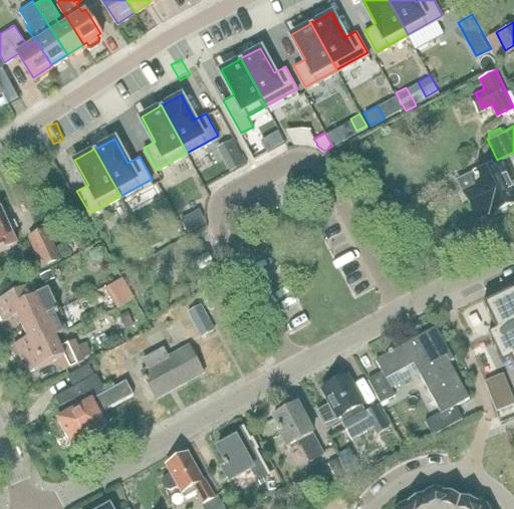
[(478,187),(468,192),(479,215),(489,210),(491,212),(513,200),(513,192),(498,161),(472,174),(478,187)]
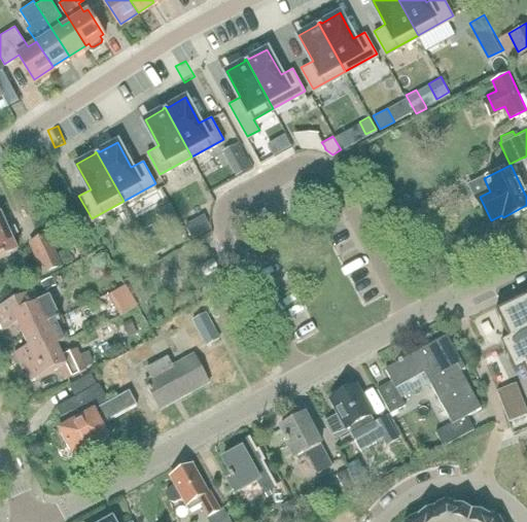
[(14,223),(7,227),(1,212),(0,212),(0,256),(18,249),(10,234),(19,231),(14,223)]
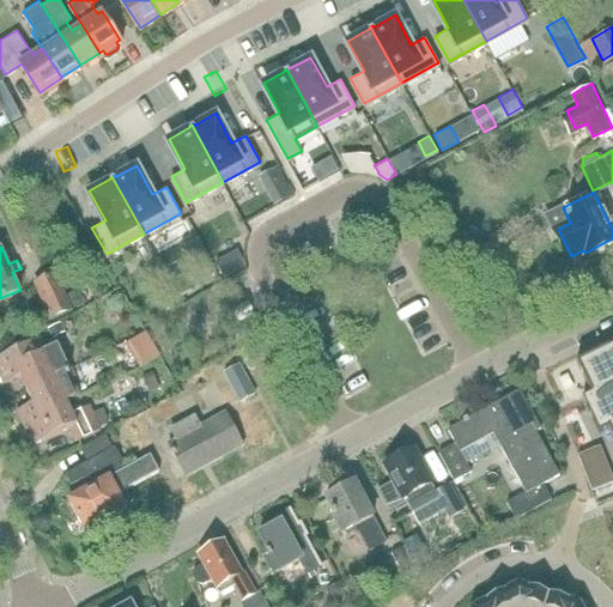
[(206,253),(194,260),(199,269),(212,262),(206,253)]
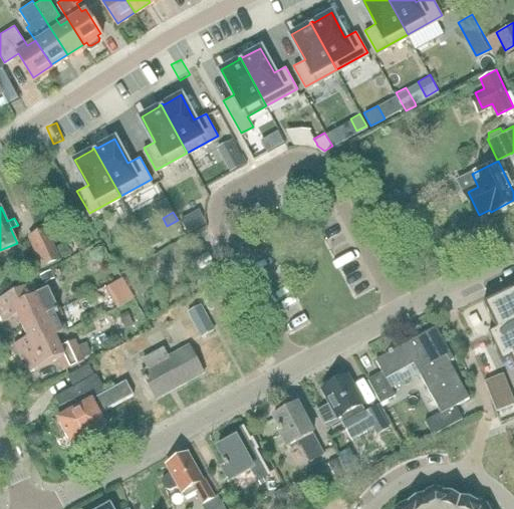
[(187,214),(180,219),(186,231),(194,227),(187,214)]
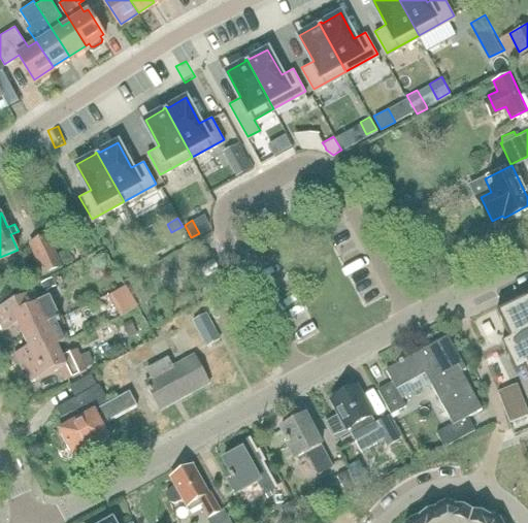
[(56,253),(47,233),(29,241),(43,273),(62,265),(60,262),(56,253)]
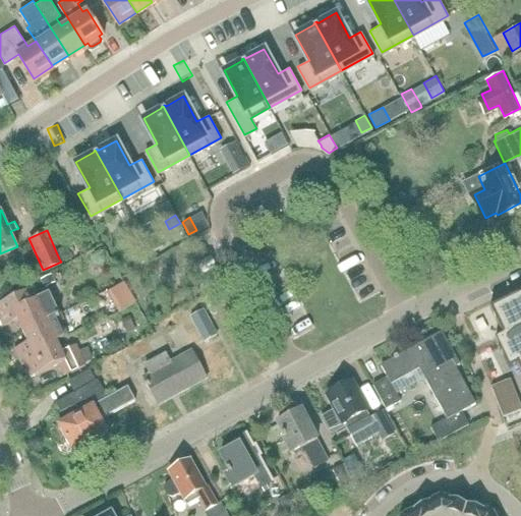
[(55,249),(59,259),(70,253),(66,244),(55,249)]
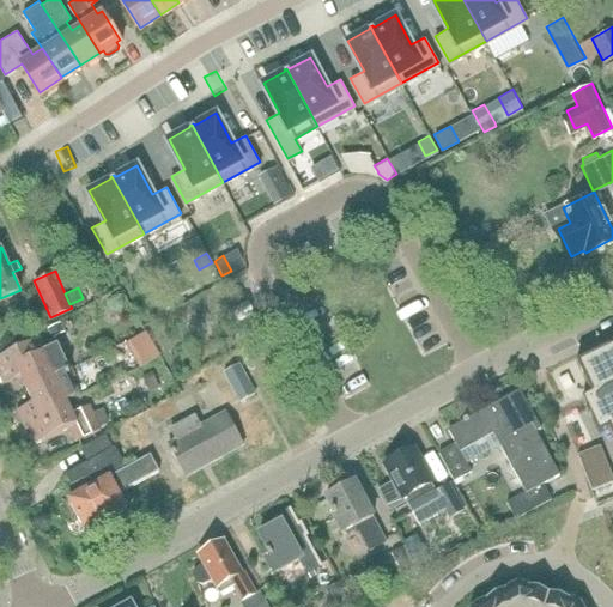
[(49,326),(54,334),(64,328),(60,320),(49,326)]
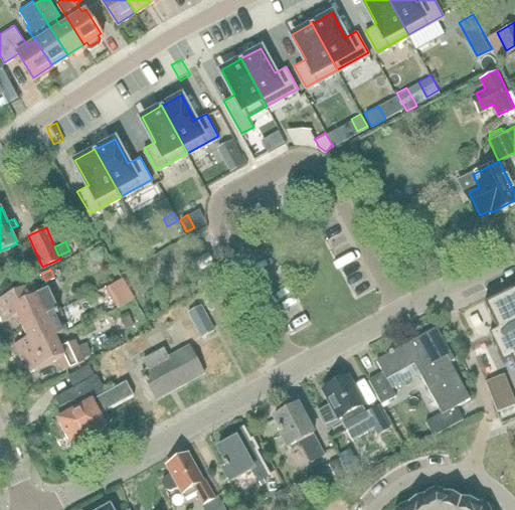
[(122,278),(105,288),(116,308),(133,298),(122,278)]
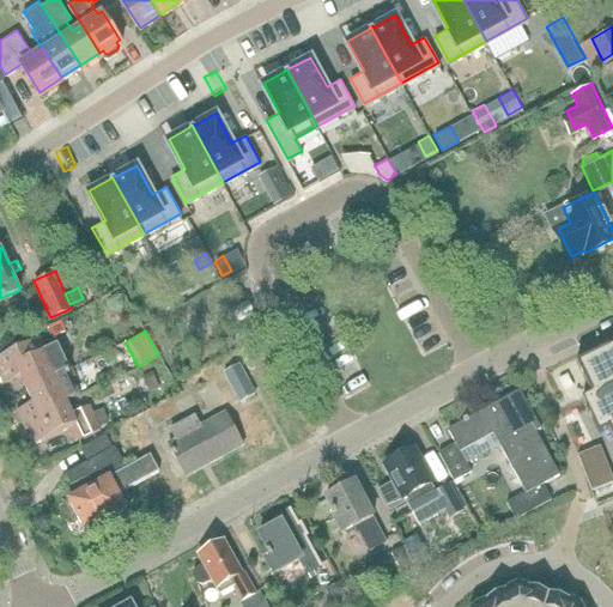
[(17,346),(0,353),(0,375),(2,382),(19,374),(26,387),(71,366),(67,358),(65,360),(56,344),(41,351),(35,338),(17,346)]
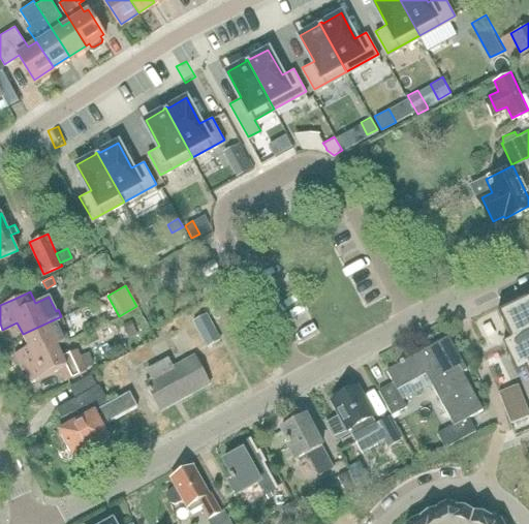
[(526,296),(497,310),(510,337),(502,341),(517,370),(525,367),(528,375),(528,295),(526,297),(526,296)]
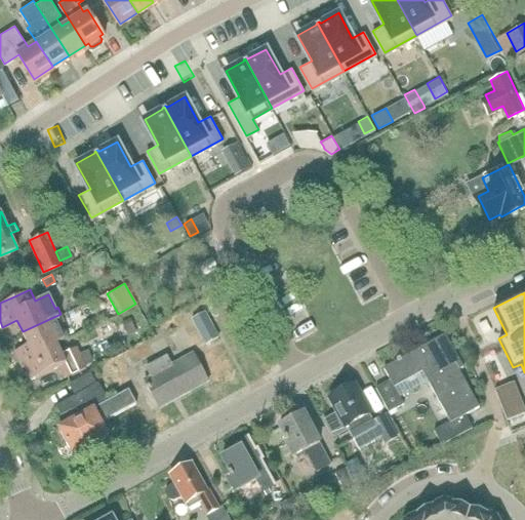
[(206,343),(218,336),(205,311),(193,318),(206,343)]
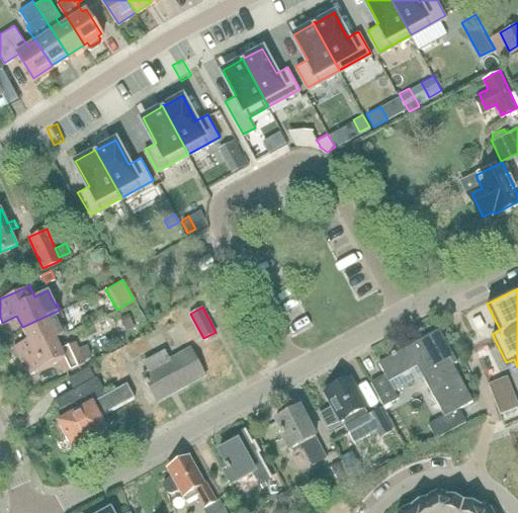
[(63,316),(60,310),(22,327),(26,338),(12,345),(17,354),(55,337),(67,332),(60,317),(63,316)]
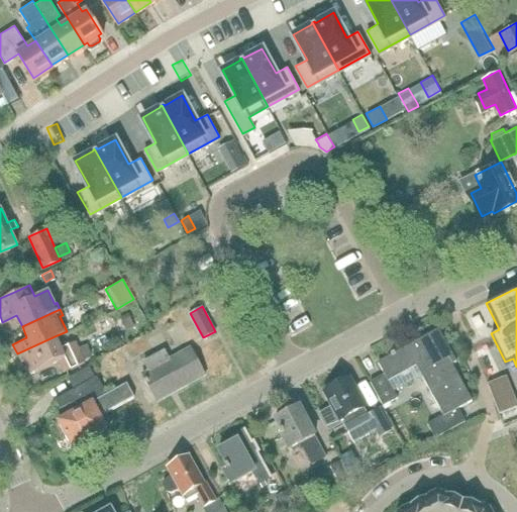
[(122,318),(126,327),(133,324),(129,315),(122,318)]
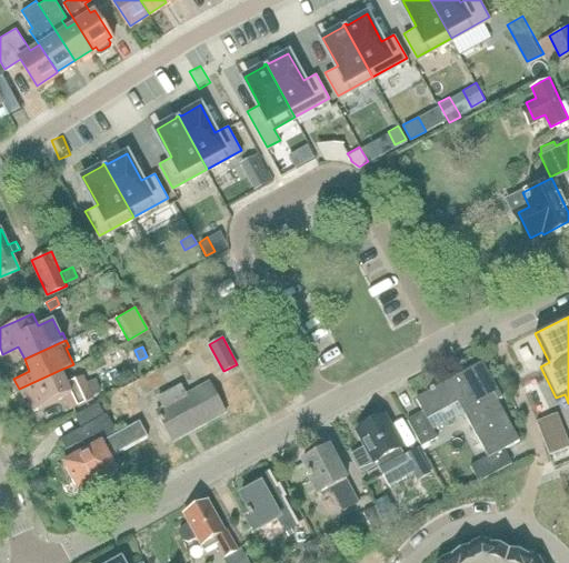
[(437,434),(427,416),(457,401),(487,456),(470,466),(477,480),(508,462),(501,450),(518,441),(498,404),(501,399),(481,361),(413,398),(421,410),(407,418),(421,443),(437,434)]
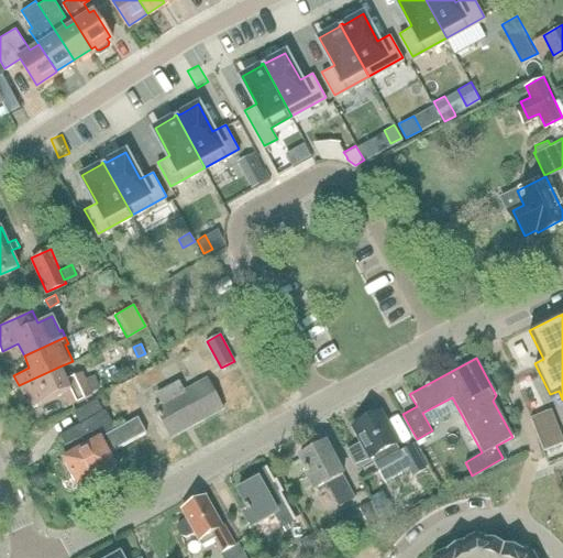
[(85,379),(84,378),(81,371),(65,379),(59,367),(19,385),(22,392),(25,390),(32,405),(63,391),(68,403),(91,393),(90,391),(87,385),(85,379)]
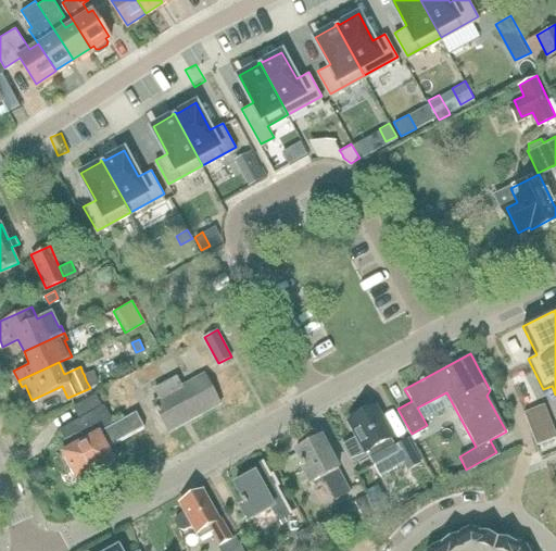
[(219,402),(203,372),(180,384),(176,375),(154,387),(159,396),(152,399),(167,430),(219,402)]
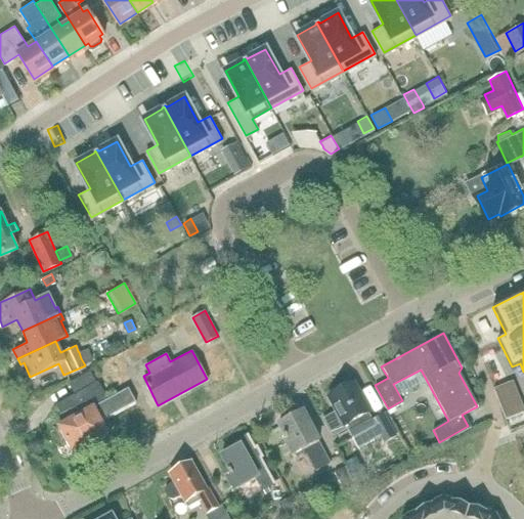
[(523,406),(513,379),(493,386),(506,417),(523,409),(523,406)]
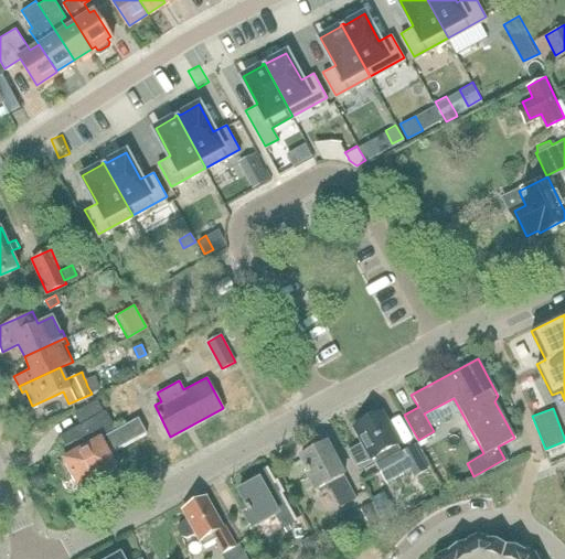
[(145,431),(138,417),(115,428),(105,409),(60,433),(70,452),(62,457),(77,486),(115,465),(107,451),(145,431)]
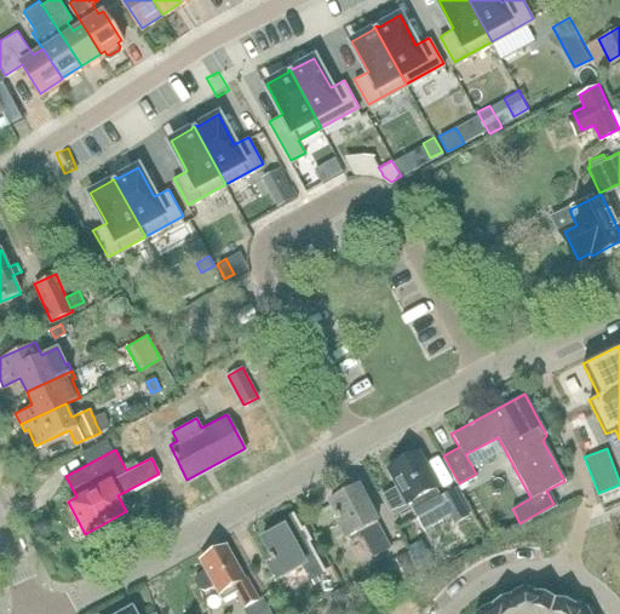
[(397,483),(383,492),(395,514),(409,505),(415,516),(420,526),(448,510),(454,521),(468,514),(454,488),(440,495),(417,452),(389,466),(397,483)]
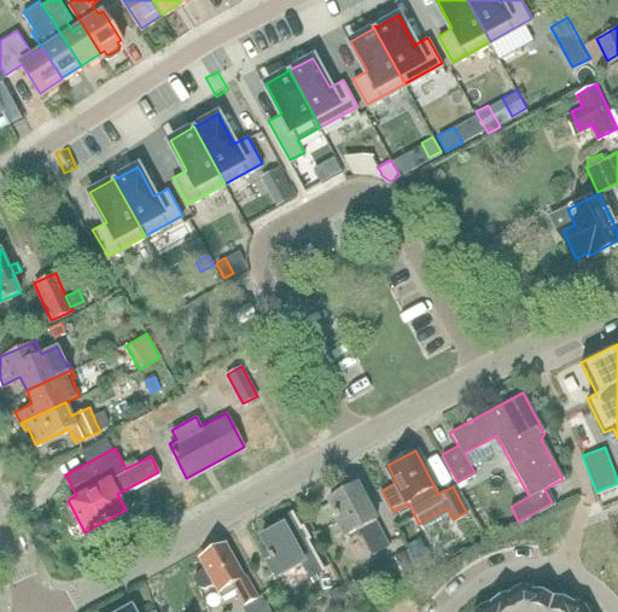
[(375,517),(356,482),(328,497),(336,511),(332,513),(344,534),(359,525),(373,551),(388,543),(373,518),(375,517)]
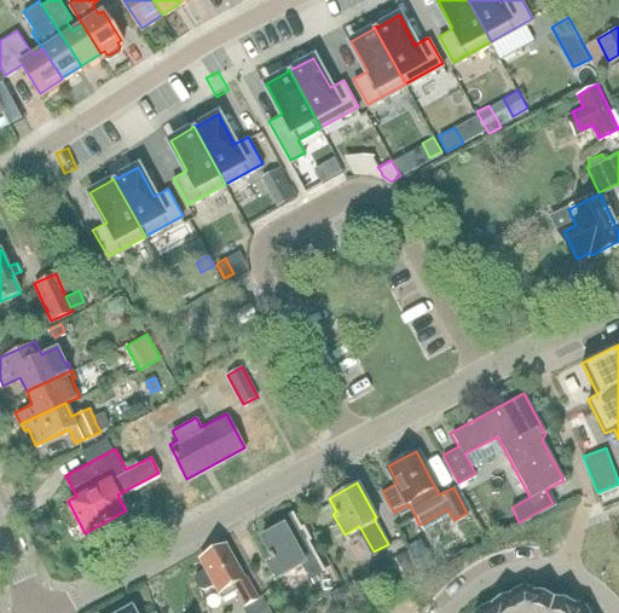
[(279,577),(278,574),(302,561),(310,574),(322,567),(291,512),(278,519),(282,524),(260,536),(270,553),(267,554),(270,559),(265,562),(275,579),(279,577)]
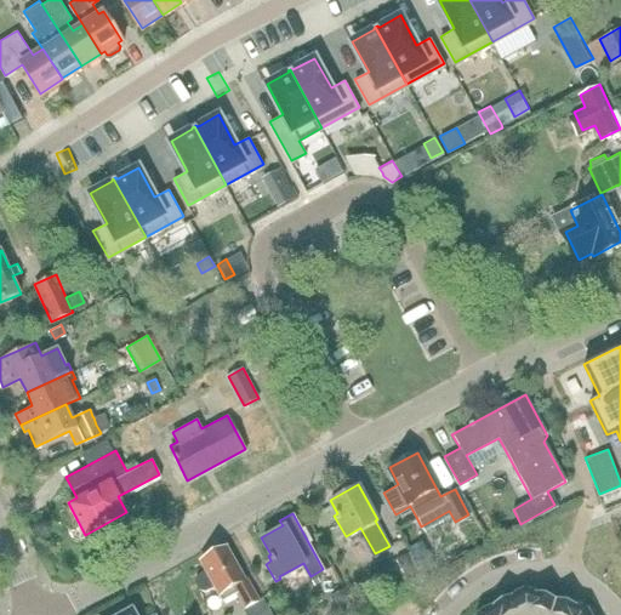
[(197,574),(195,580),(199,587),(204,588),(214,584),(218,592),(222,598),(235,591),(244,607),(258,598),(246,578),(245,579),(227,545),(200,559),(206,569),(197,574)]
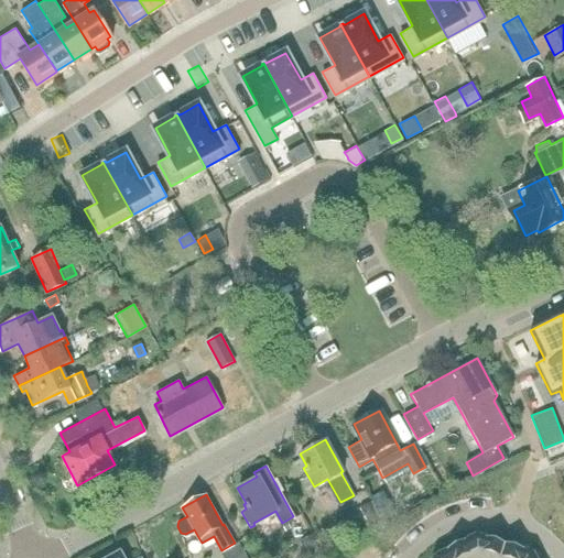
[(386,495),(376,501),(384,516),(394,511),(386,495)]
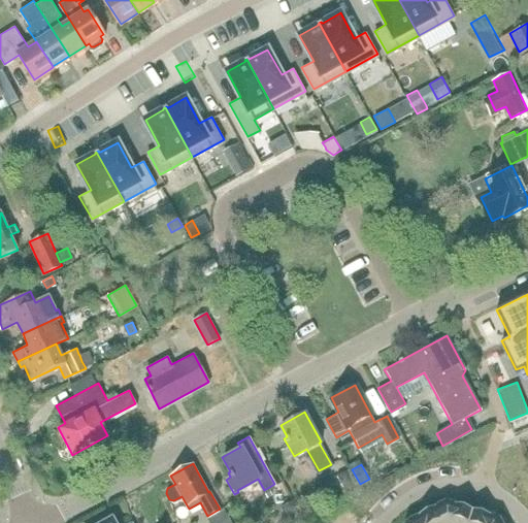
[(337,474),(348,494),(358,488),(348,468),(337,474)]
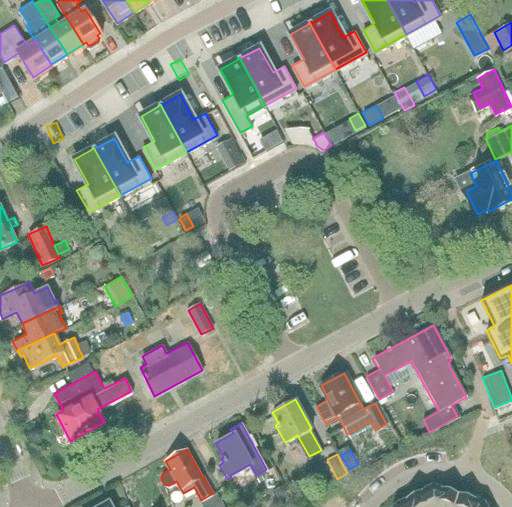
[(280,506),(290,506),(297,504),(285,482),(271,489),(280,506)]
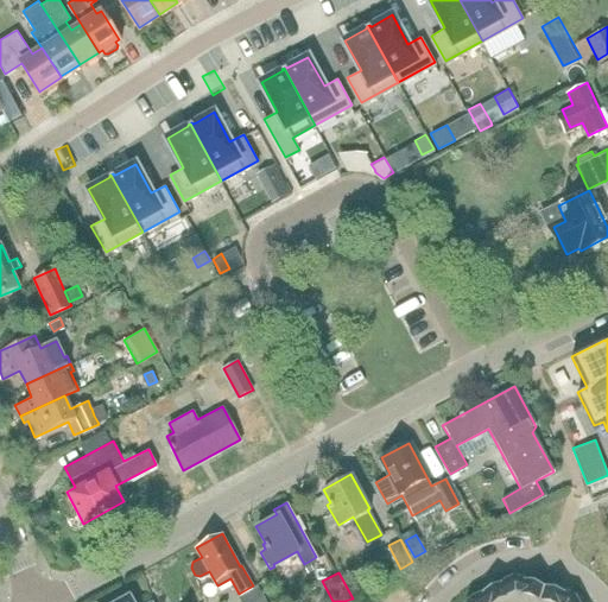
[(563,593),(524,580),(523,580),(513,577),(474,597),(468,601),(467,601),(576,601),(574,596),(564,593),(563,593)]
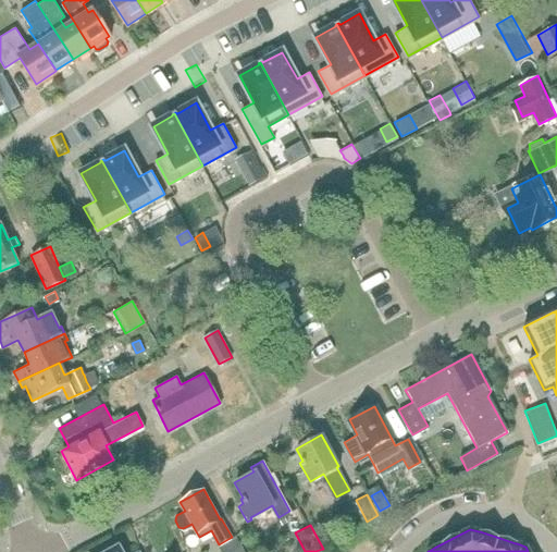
[(222,551),(246,551),(237,536),(220,546),(222,551)]
